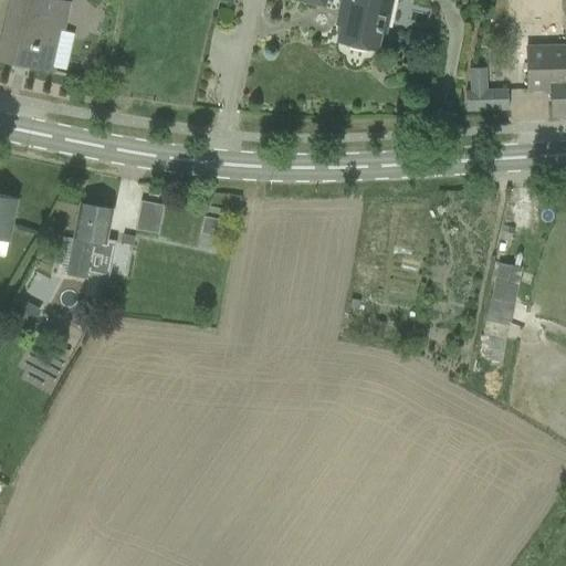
[(67,2),(55,0),(10,0),(0,48),(0,60),(52,72),(52,71),(51,70),(60,31),(62,31),(67,2)]
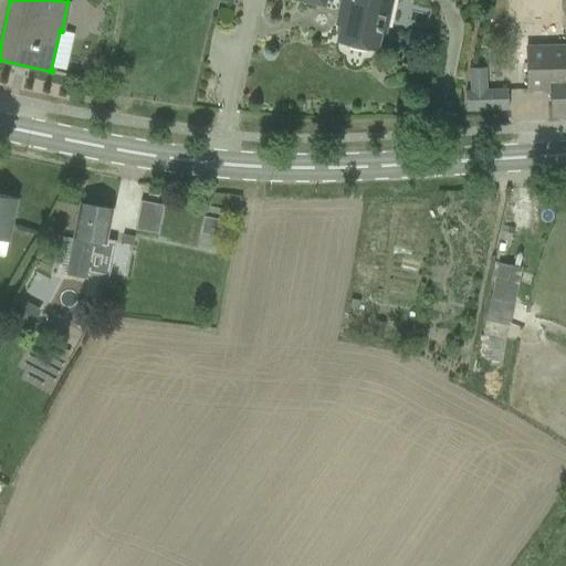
[(337,42),(377,50),(380,31),(385,32),(390,0),(297,0),(324,6),(324,0),(342,0),(341,9),(345,10),(337,42)]
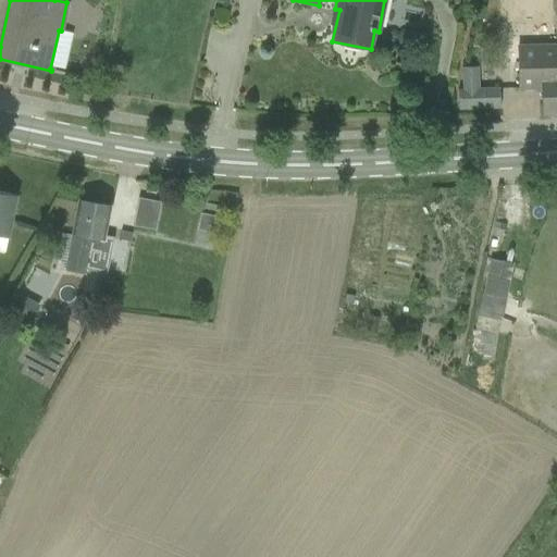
[(518,45),(518,66),(519,88),(542,87),(543,113),(556,112),(556,42),(556,44),(518,45)]
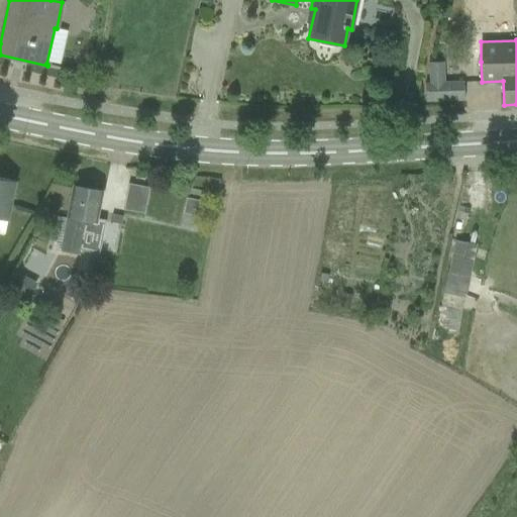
[(463,82),(444,82),(429,83),(425,83),(425,102),(464,100),(463,82)]
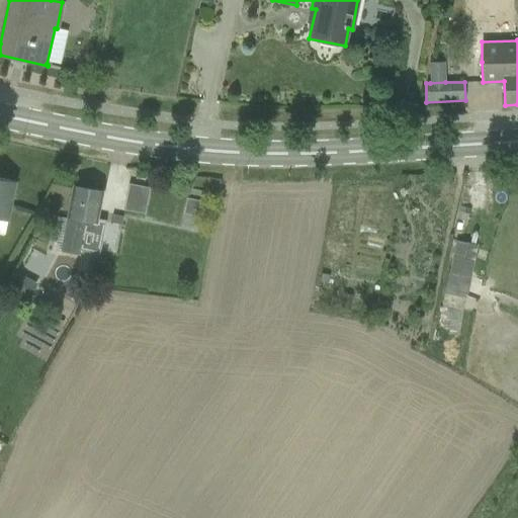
[(0,219),(7,221),(15,182),(0,178),(0,219)]
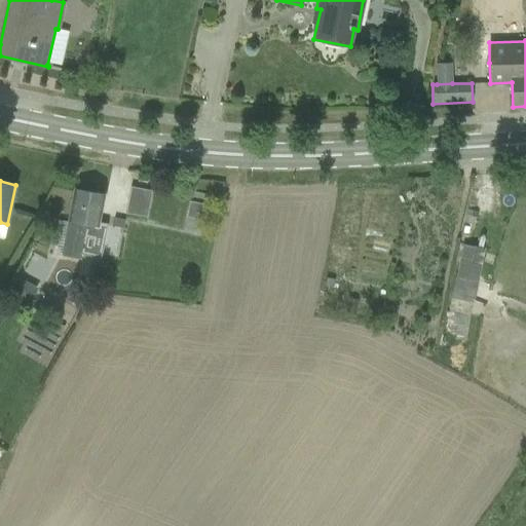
[(149,215),(152,188),(130,185),(126,213),(149,215)]
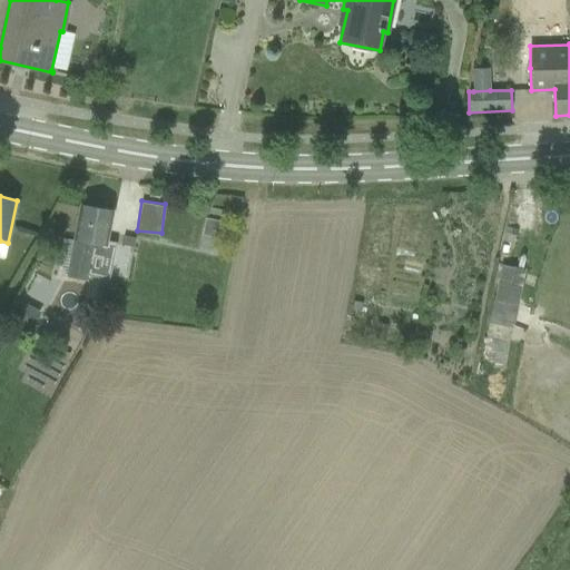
[(108,242),(112,210),(80,205),(74,241),(62,238),(57,273),(68,274),(68,275),(88,279),(88,276),(109,279),(116,243),(108,242)]
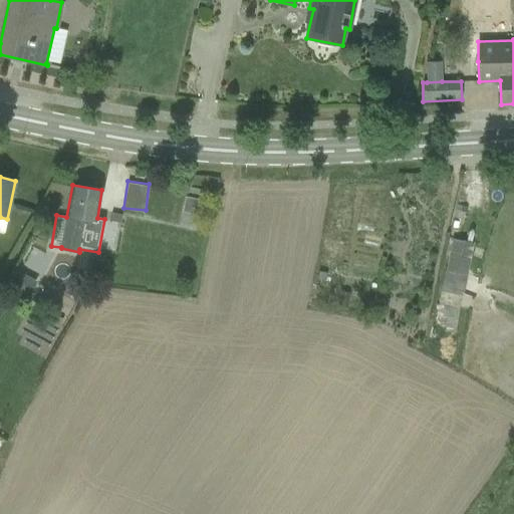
[(460,307),(464,292),(470,263),(474,243),(453,239),(447,272),(445,272),(434,329),(455,334),(460,307)]
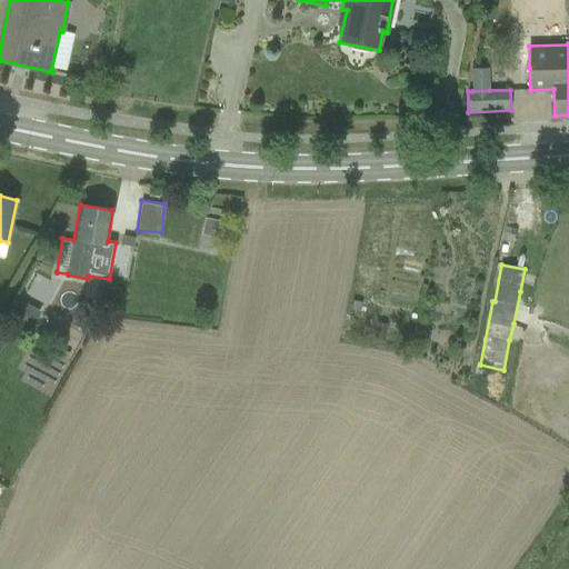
[(41,312),(16,298),(6,317),(9,318),(3,327),(22,338),(28,328),(31,330),(41,312)]
